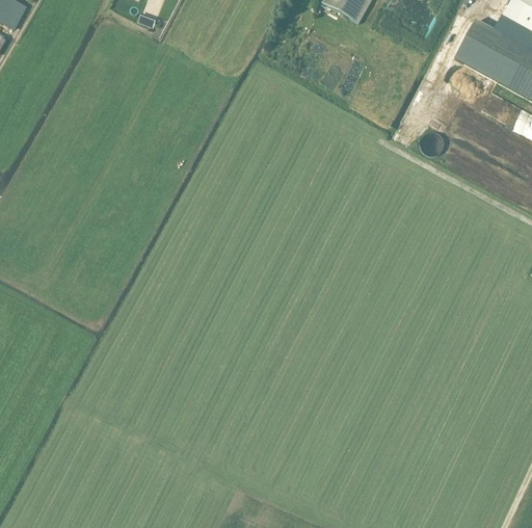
[(0,0),(0,21),(12,28),(26,5),(16,0),(0,0)]
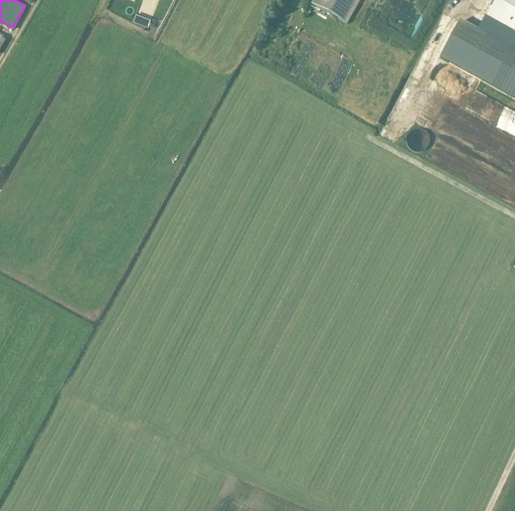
[(309,0),(309,1),(324,9),(346,21),(358,0),(309,0)]
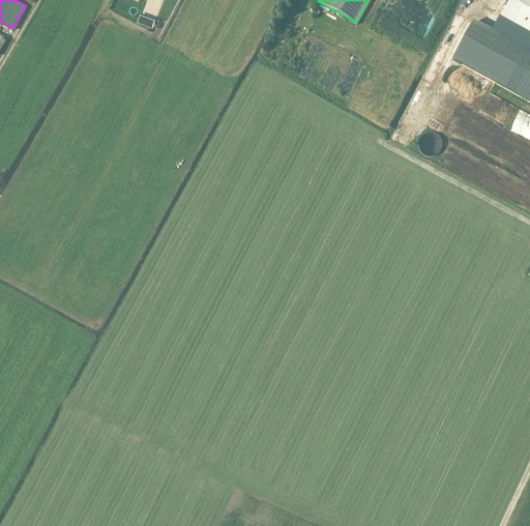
[(508,0),(500,16),(529,32),(529,0),(508,0)]
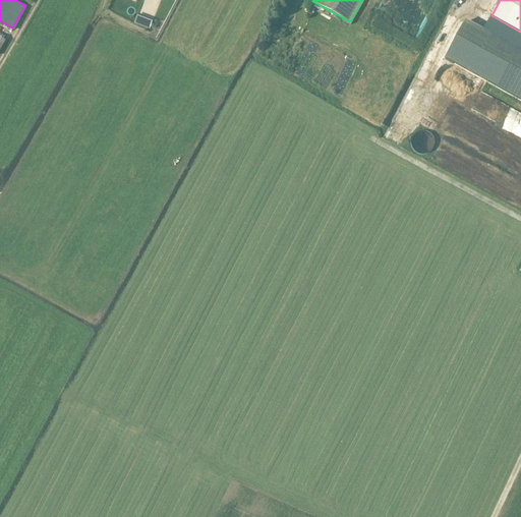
[(520,50),(465,19),(445,56),(520,99),(520,50)]
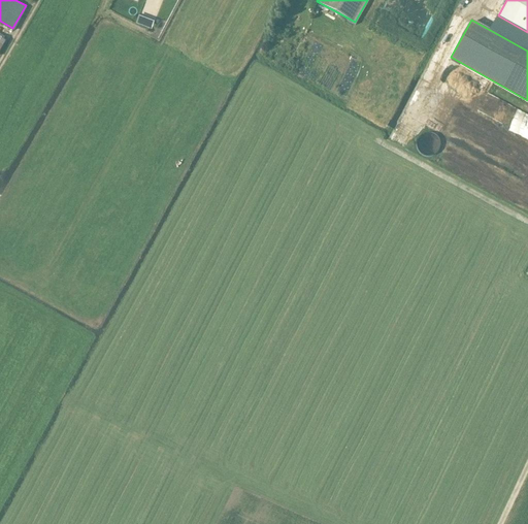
[(465,80),(460,90),(481,102),(487,93),(465,80)]
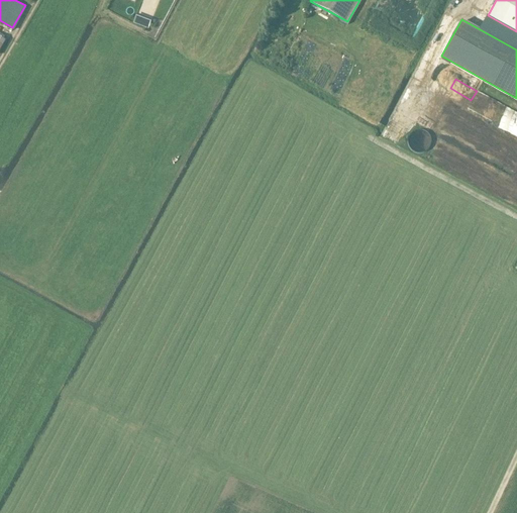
[(418,150),(422,150),(426,148),(429,144),(430,141),(430,136),(429,132),(425,129),(421,127),(416,127),(412,129),(409,133),(407,137),(408,142),(410,146),(413,149),(418,150)]
